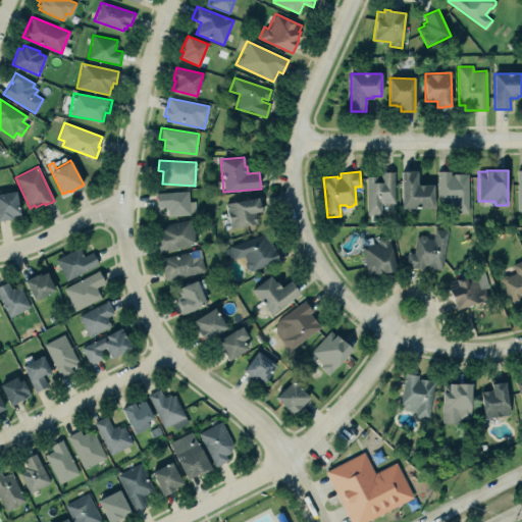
[(395,171),(395,203),(381,203),(381,215),(367,215),(367,176),(377,176),(377,177),(380,177),(380,171),(395,171)]
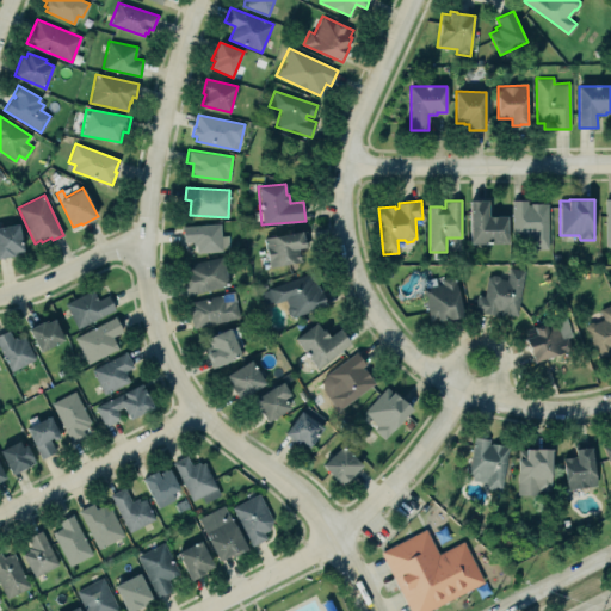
[(489,201),(489,216),(508,216),(508,244),(470,244),(470,201),(489,201)]
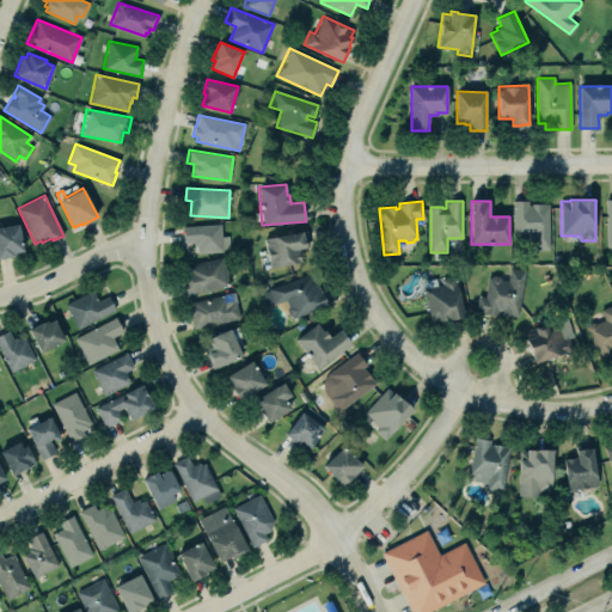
[(513,201),(528,201),(528,206),(531,206),(531,203),(549,203),(549,250),(533,250),(533,236),(513,236),(513,201)]
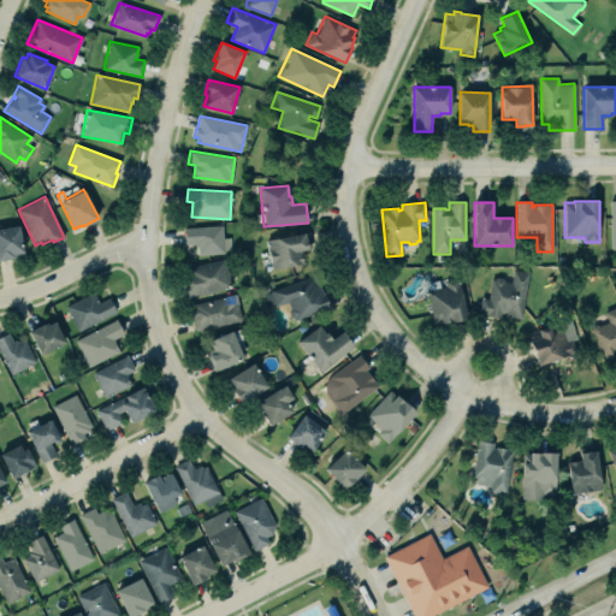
[(0,227),(0,259),(13,258),(13,255),(24,253),(19,225),(0,227)]
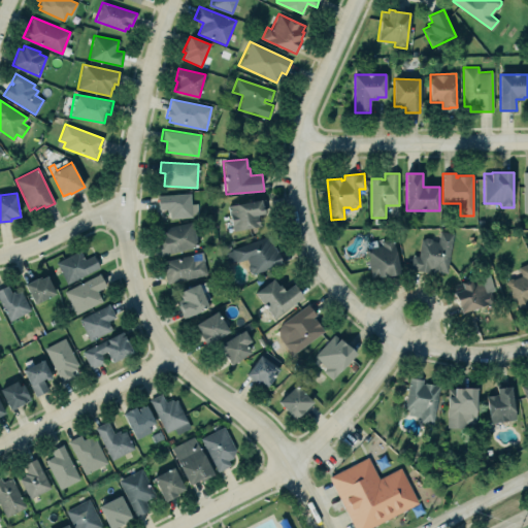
[(167,208),(167,211),(169,211),(170,219),(192,217),(190,193),(158,196),(159,209),(167,208)]
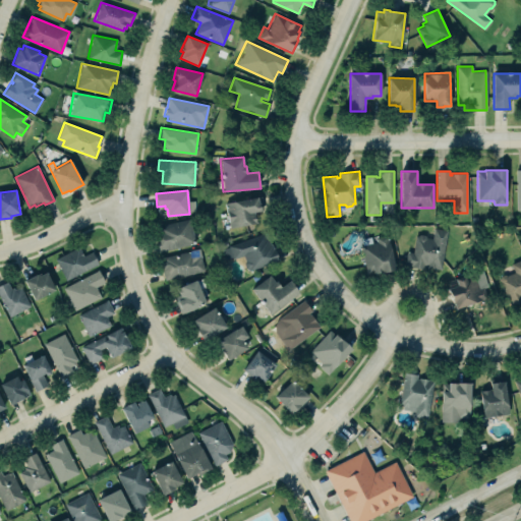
[(225,204),(229,228),(256,223),(254,213),(262,211),(261,203),(258,203),(257,196),(225,204)]
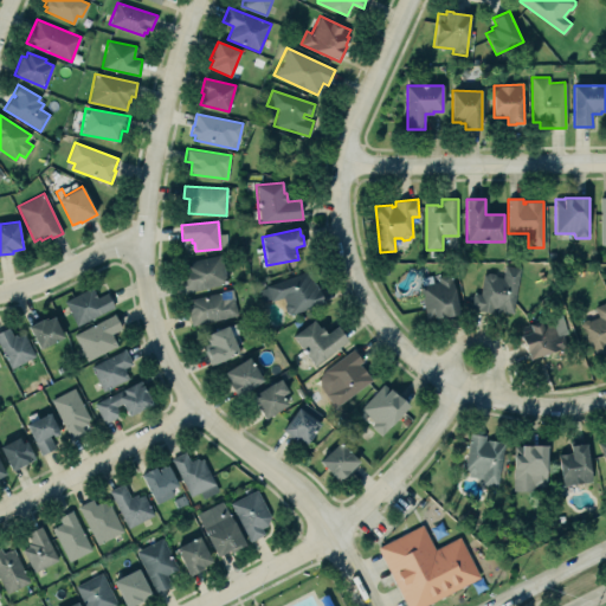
[(185,278),(181,279),(185,294),(226,284),(220,256),(187,263),(189,271),(184,274),(185,278)]
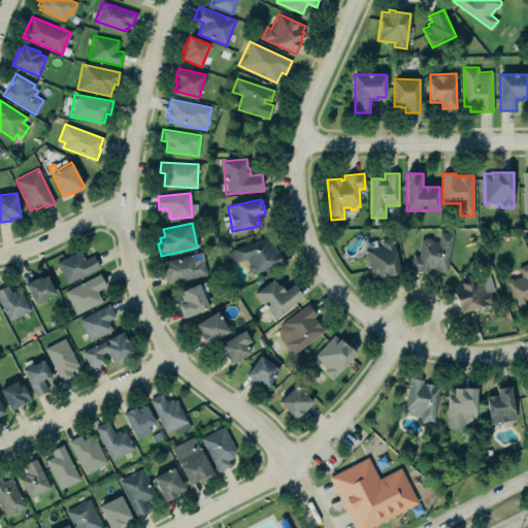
[(453,233),(447,271),(429,269),(429,272),(410,269),(413,256),(418,257),(421,238),(424,239),(426,237),(431,238),(432,241),(438,242),(440,231),(453,233)]
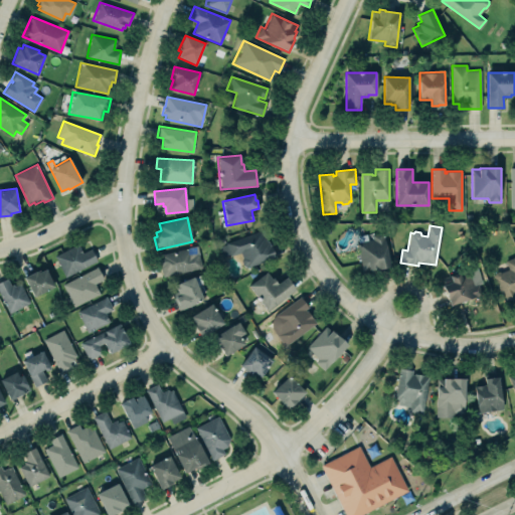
[(271,243),(275,242),(280,254),(245,268),(242,266),(240,261),(241,258),(239,252),(229,256),(222,254),(220,249),(224,243),(263,228),(265,234),(266,234),(268,239),(269,239),(271,243)]
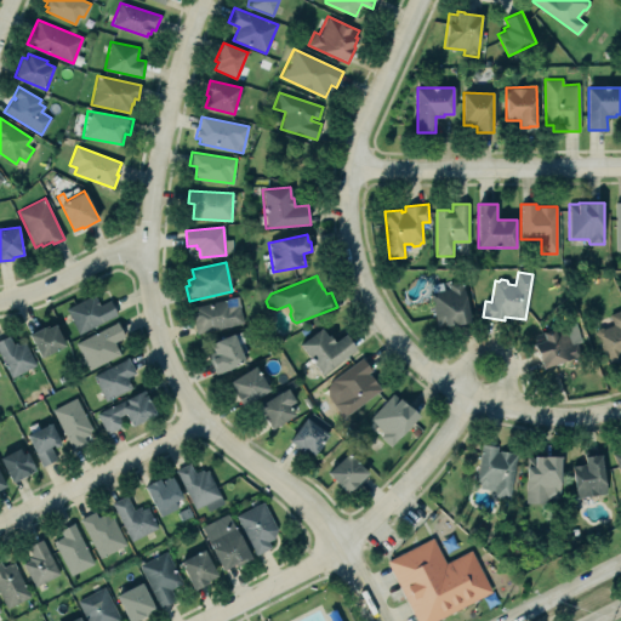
[(463,280),(472,322),(454,325),(454,324),(446,326),(445,324),(438,326),(431,292),(449,289),(448,283),(463,280)]
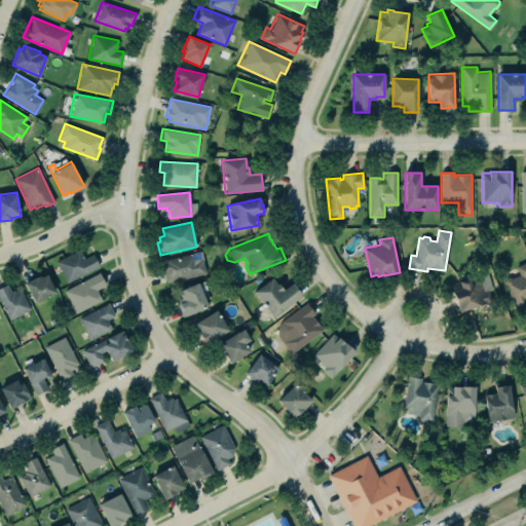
[(55,261),(66,283),(99,266),(94,254),(84,259),(79,249),(55,261)]
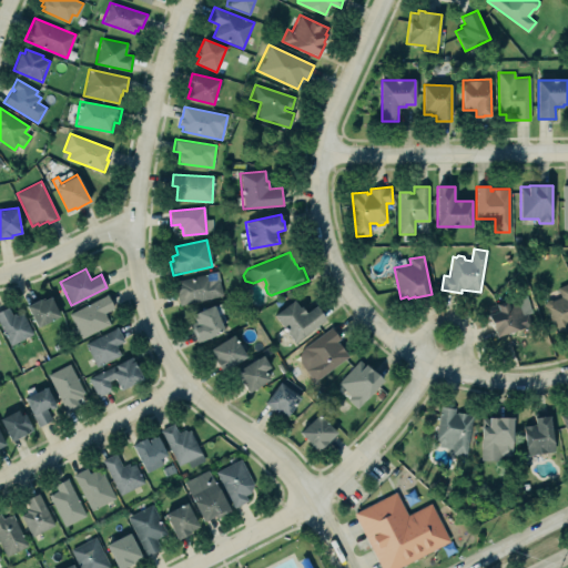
[(550,269),(554,279),(541,283),(538,273),(550,269)]
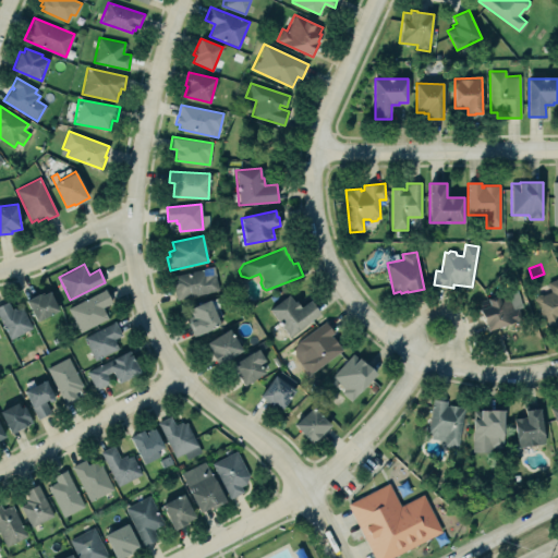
[(213,266),(218,289),(176,300),(170,277),(213,266)]
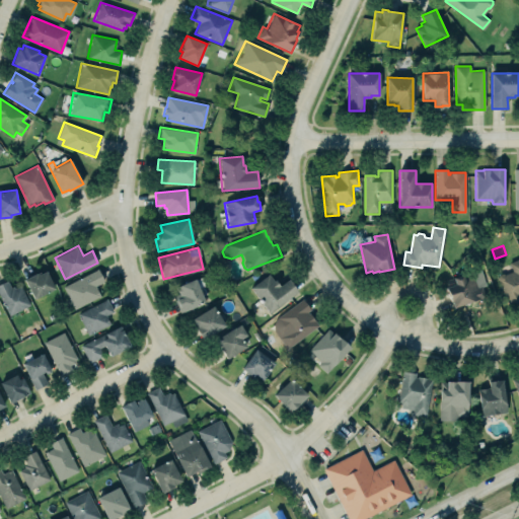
[(518,257),(508,263),(512,271),(504,275),(503,274),(499,275),(497,279),(509,307),(518,303),(518,257)]
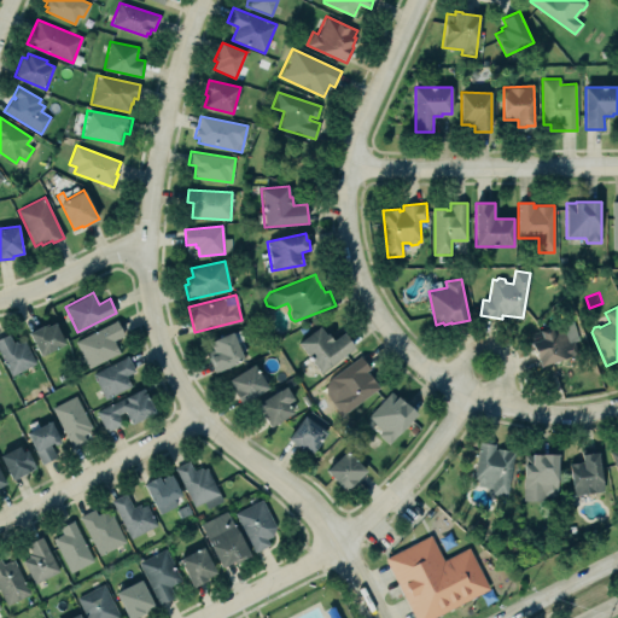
[(75,342),(88,368),(120,353),(114,340),(124,334),(116,320),(75,342)]
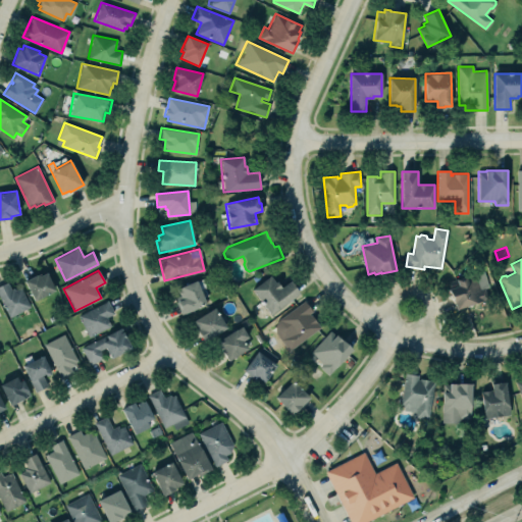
[(24,280),(34,301),(55,291),(47,272),(41,275),(40,273),(24,280)]
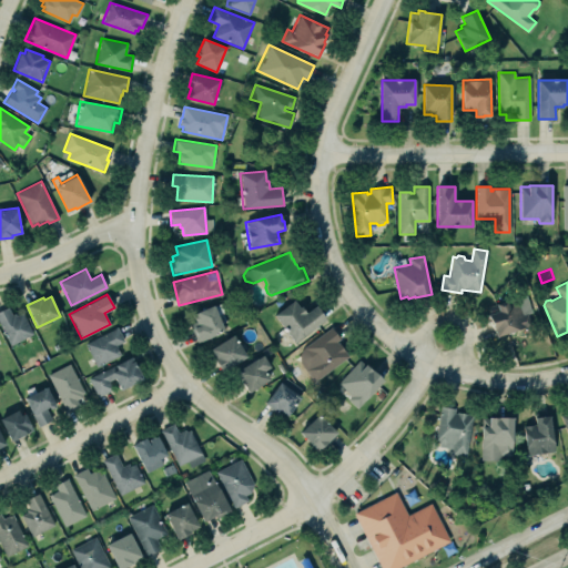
[(488,307),(490,314),(487,315),(495,338),(533,325),(528,312),(523,314),(517,297),(488,307)]
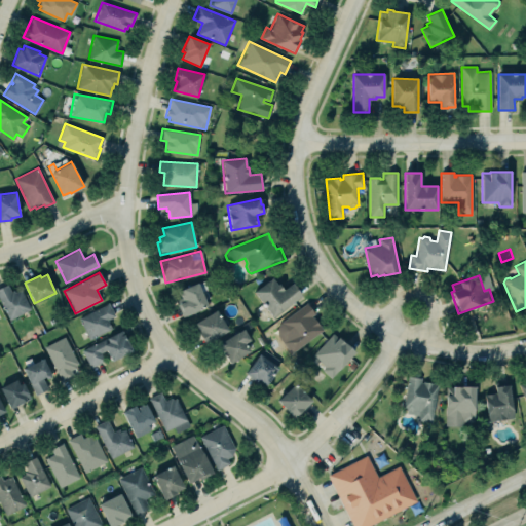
[(253,292),(272,318),(303,296),(294,283),(284,290),(279,284),(277,286),(272,277),(253,292)]
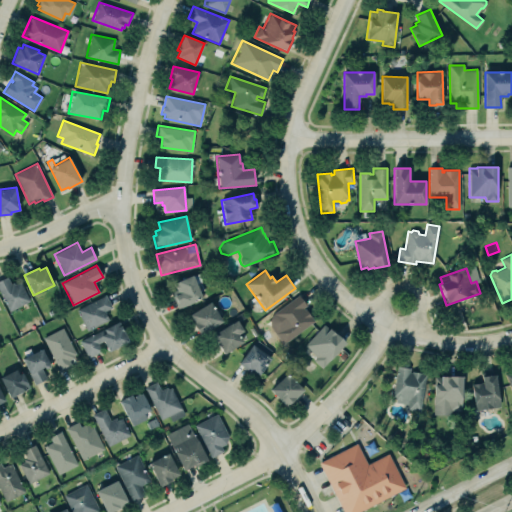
[(176,290),(170,292),(177,309),(203,298),(193,275),(173,283),(176,290)]
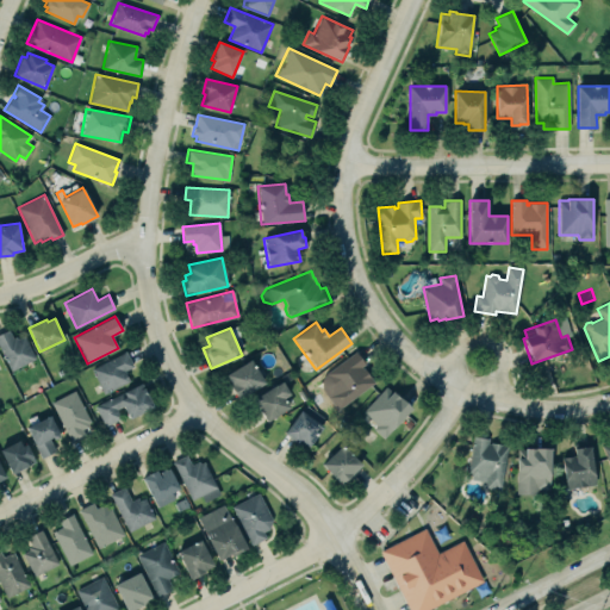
[(0,334),(0,350),(11,371),(35,359),(23,335),(17,338),(16,336),(12,338),(7,330),(0,334)]
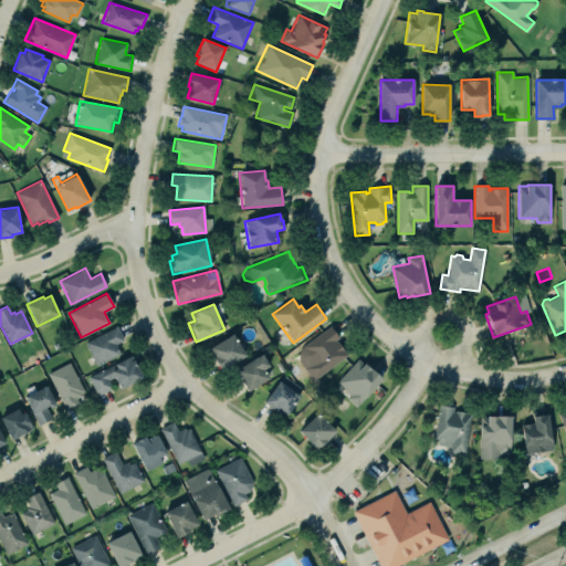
[(84,342),(96,365),(121,353),(115,344),(124,339),(116,326),(84,342)]
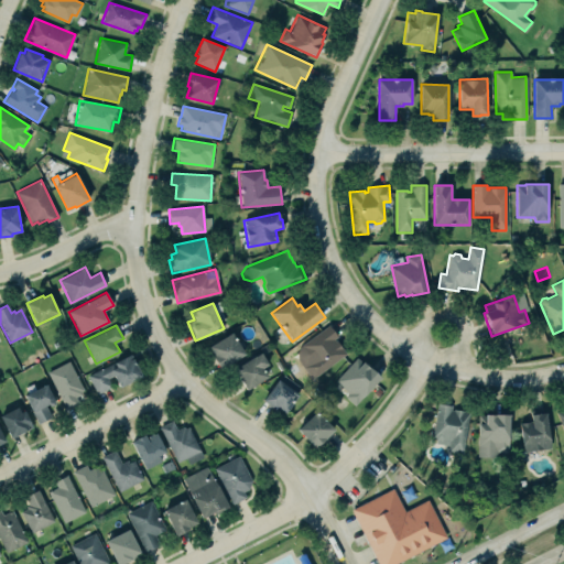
[(334,338),(335,340),(336,339),(346,354),(311,379),(297,361),(296,354),(297,350),(301,345),(329,325),(337,336),(334,338)]
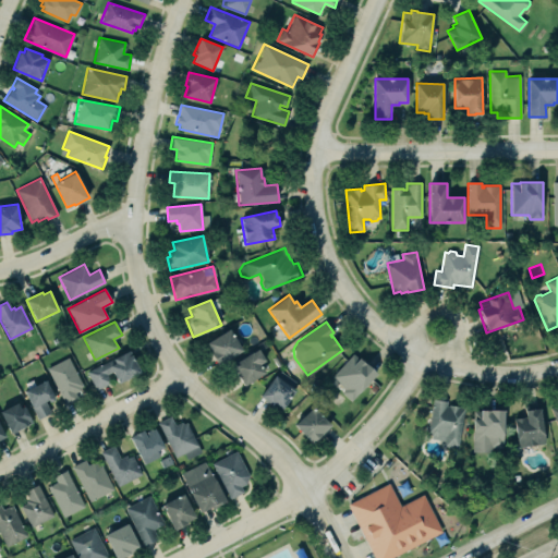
[(229,329),(242,350),(218,365),(205,343),(229,329)]
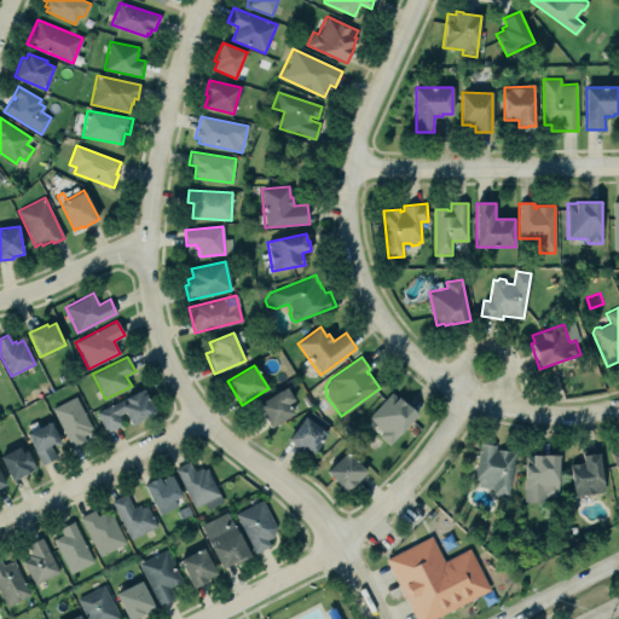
[(287,387),(295,399),(288,404),(294,414),(271,428),(256,405),(287,387)]
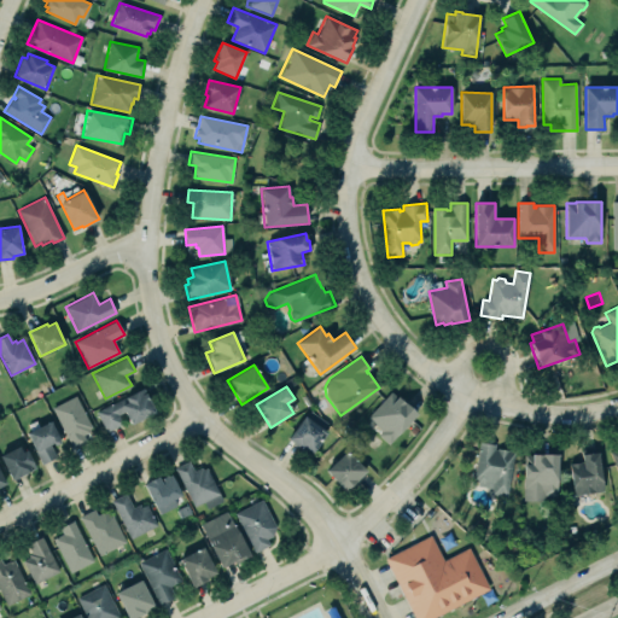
[(95,410),(106,431),(122,423),(118,414),(124,412),(132,425),(156,413),(144,388),(95,410)]
